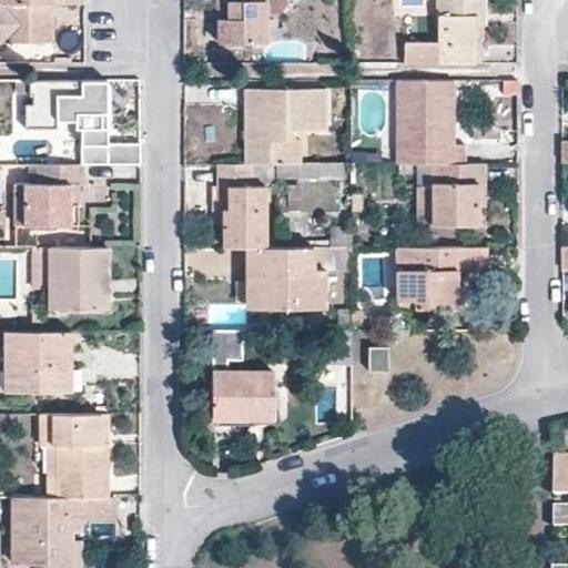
[(0,41),(53,41),(53,3),(81,3),(81,0),(1,0),(1,3),(0,2),(0,41)]
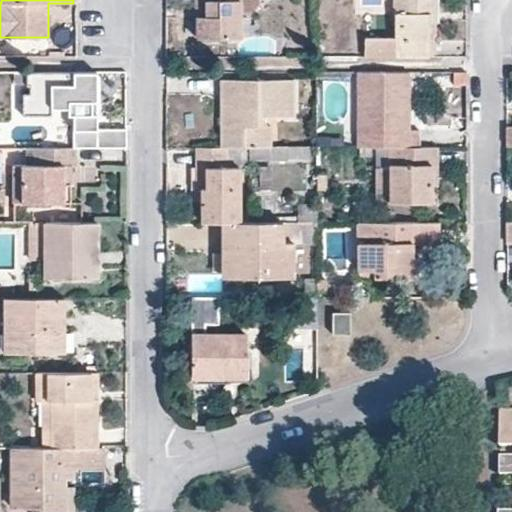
[(195,0),(195,1),(207,1),(207,16),(195,16),(195,36),(240,36),(240,33),(239,0),(195,0)]
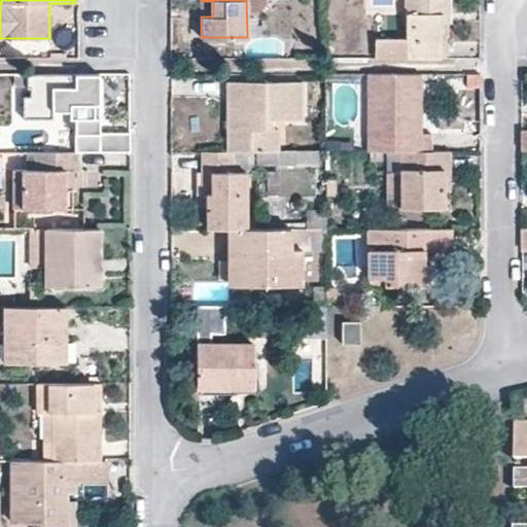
[(261,0),(246,0),(247,34),(261,34),(261,0)]
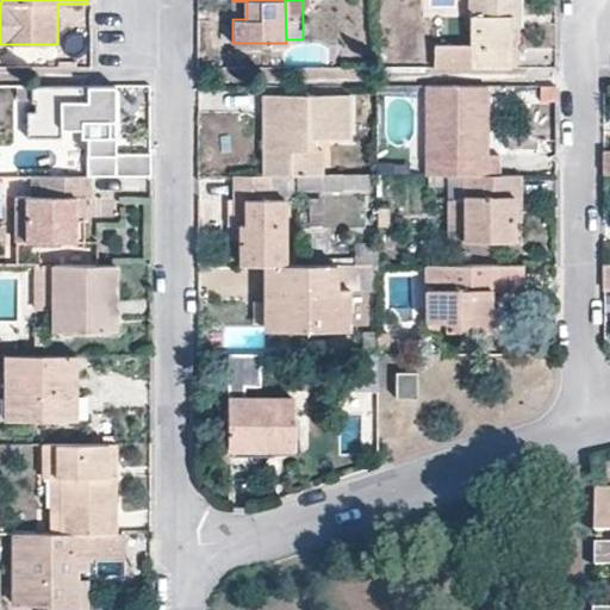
[(467,0),(468,43),(446,44),(446,67),(511,67),(511,16),(520,16),(518,0),(467,0)]
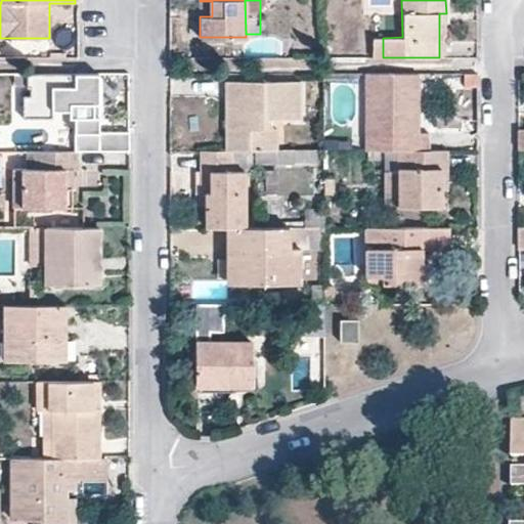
[(212,1),(200,1),(200,16),(212,16),(212,1)]
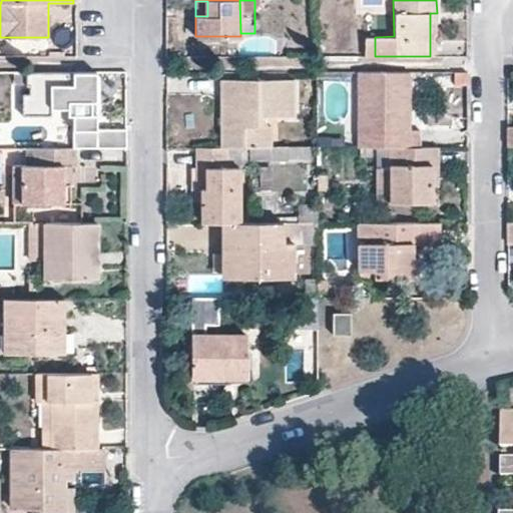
[(366,37),(365,56),(375,56),(375,37),(366,37)]
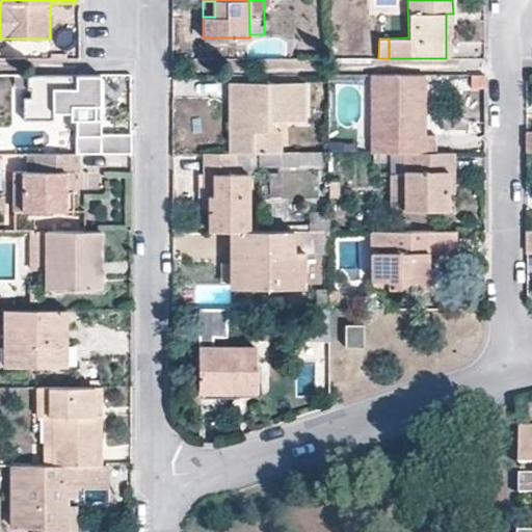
[(422,74),(373,74),(374,152),(404,152),(435,152),(434,135),(422,135),(422,74)]
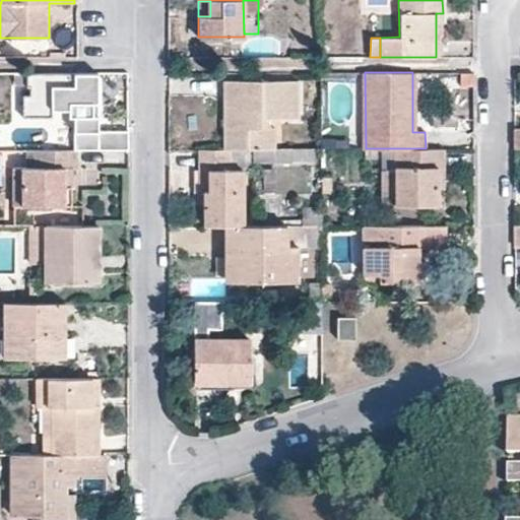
[(77,150),(128,150),(128,132),(98,132),(98,118),(92,118),(92,104),(96,104),(96,74),(27,74),(27,85),(33,85),(33,95),(22,95),(22,119),(50,119),(50,111),(72,111),(72,150),(77,150)]
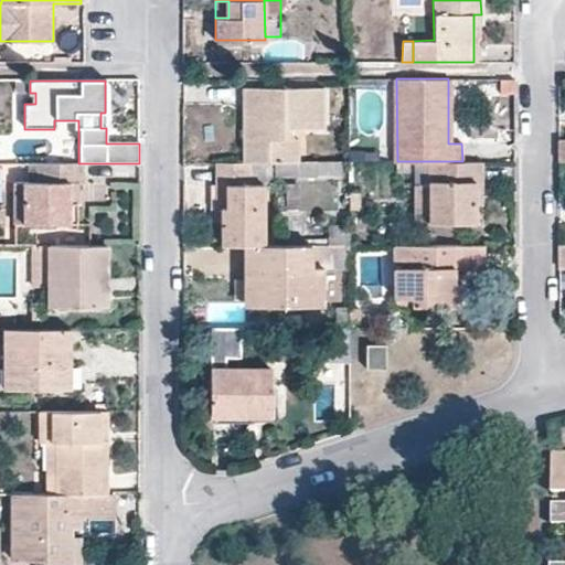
[(251,162),(291,162),(291,138),(291,129),(323,128),(323,86),(243,87),(243,104),(256,104),(256,118),(243,118),(243,141),(251,141),(251,162)]
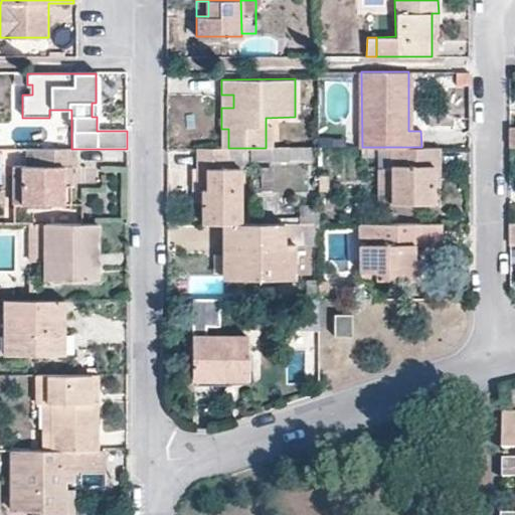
[(221,95),(221,108),(233,108),(233,95),(221,95)]
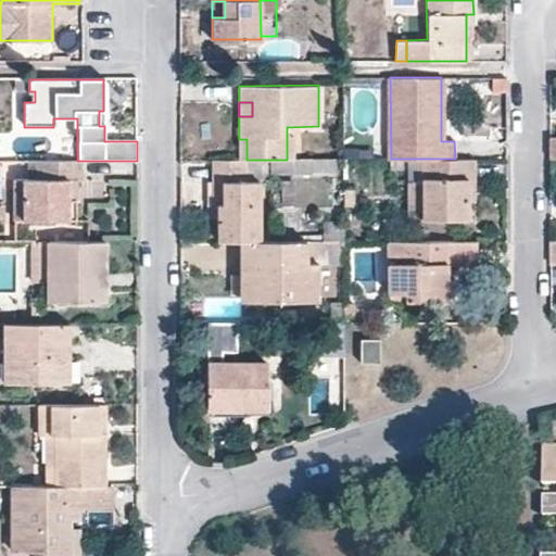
[(476,177),(476,158),(455,159),(422,159),(422,182),(422,218),(468,218),(468,198),(468,177),(476,177)]
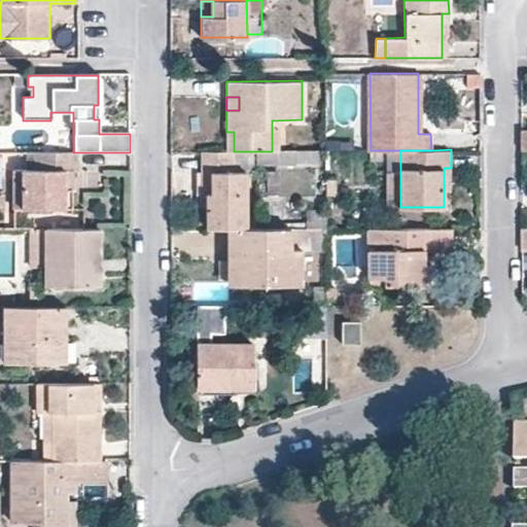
[(206,206),(206,229),(227,229),(245,229),(246,171),(251,172),(252,165),(294,166),(294,150),(280,151),(272,151),(234,151),(226,151),(201,151),(201,172),(196,172),(196,192),(201,192),(206,192),(206,206)]
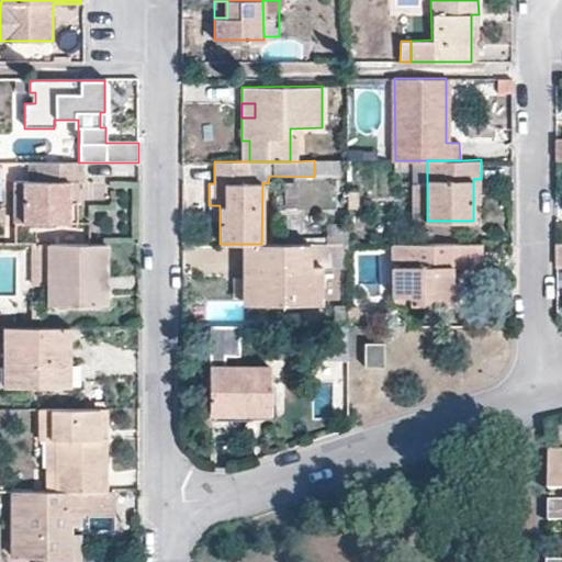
[(340,177),(340,160),(314,160),(314,177),(340,177)]
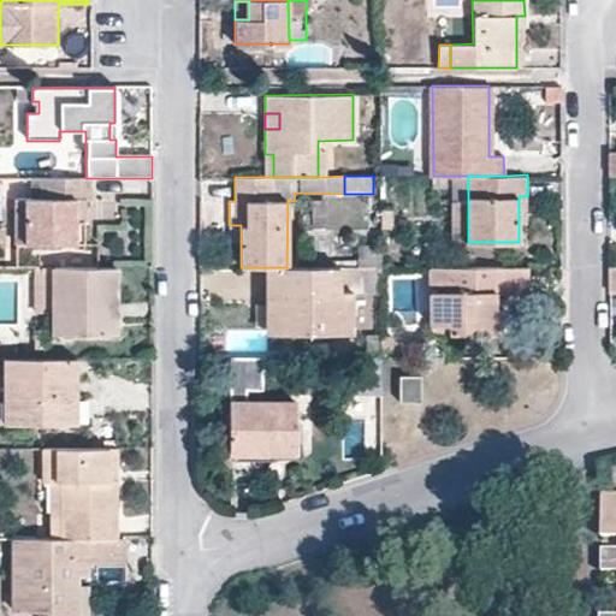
[(86,178),(37,178),(37,200),(24,200),(24,246),(76,246),(76,223),(67,223),(67,201),(76,201),(92,201),(92,178),(86,178)]
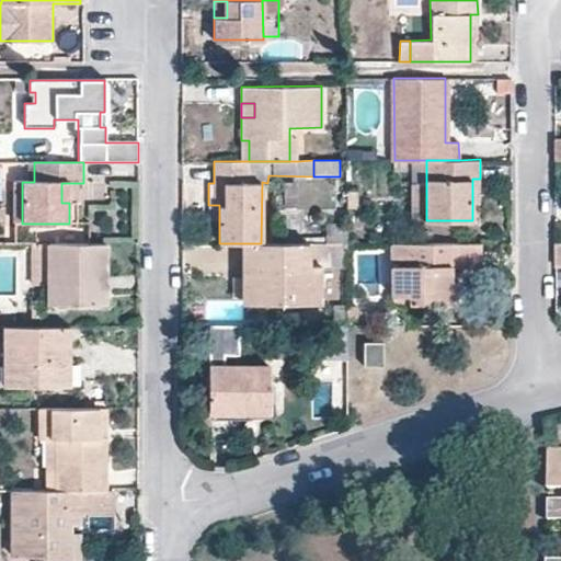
[(22,224),(22,182),(12,182),(12,224),(22,224)]
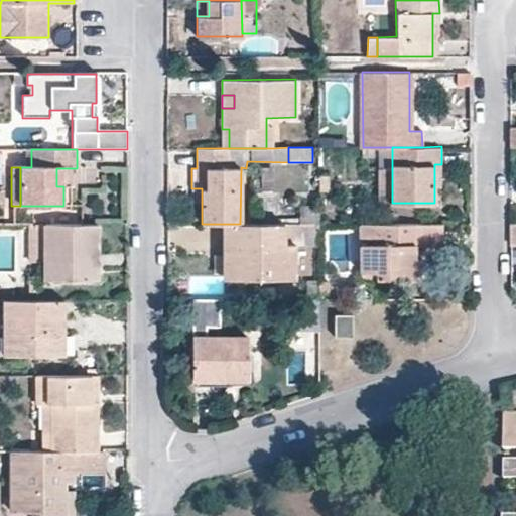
[(392,203),(392,169),(380,169),(380,203),(392,203)]
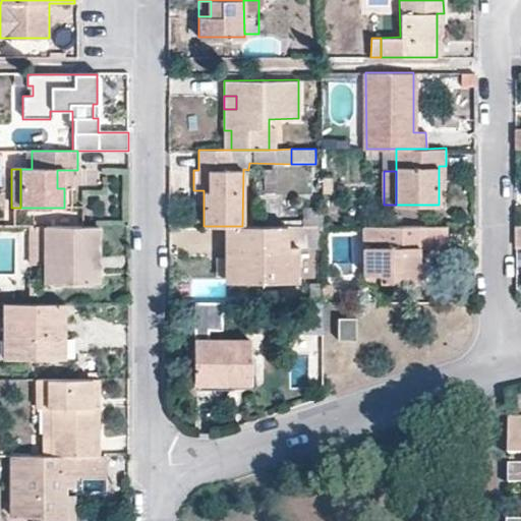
[(323,177),(324,193),(334,192),(334,177),(323,177)]
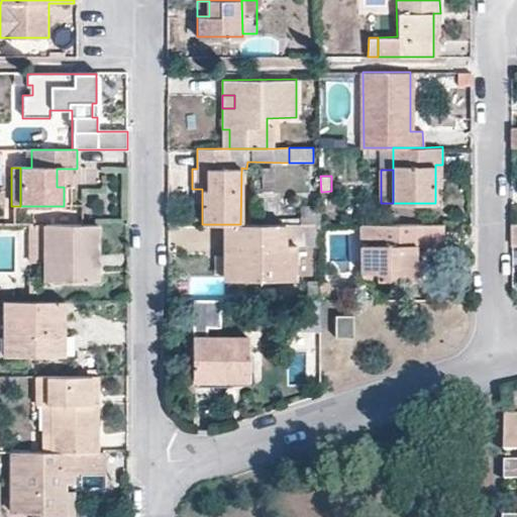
[(300,224),(321,224),(320,209),(301,209),(300,224)]
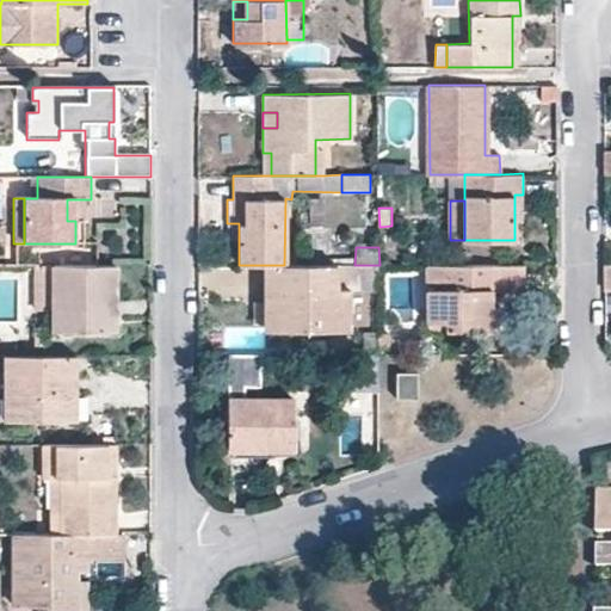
[(524,289),(524,263),(427,264),(427,322),(446,323),(448,331),(491,329),(492,289),(524,289)]
